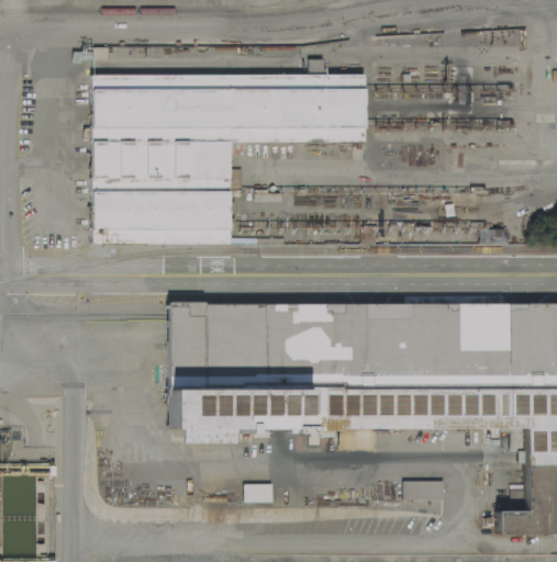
[(93,74),(92,244),(231,244),(231,143),(365,143),(365,75),(93,74)]
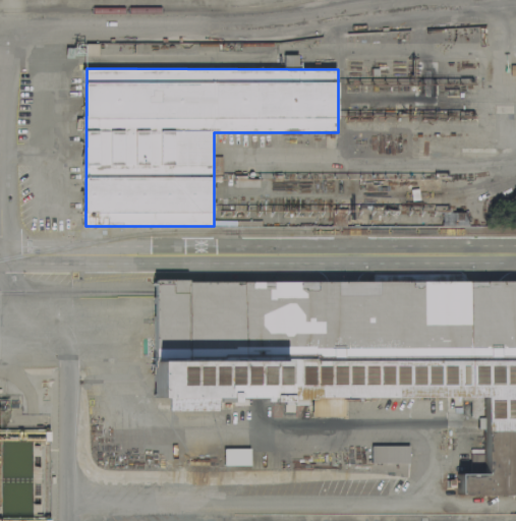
[(515,279),(158,281),(157,397),(485,397),(486,474),(460,474),(460,495),(515,495),(515,279)]
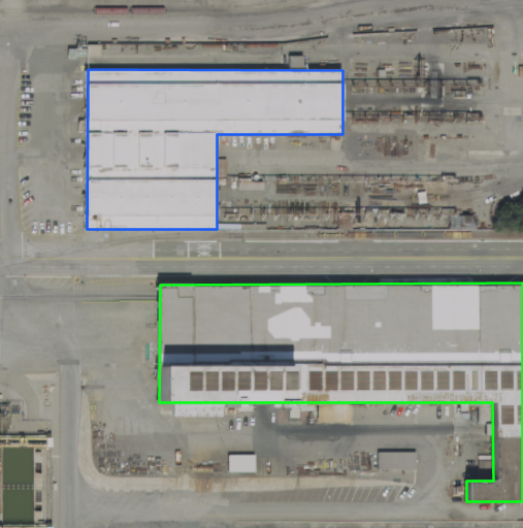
[(417,452),(380,451),(379,467),(417,468),(417,452)]
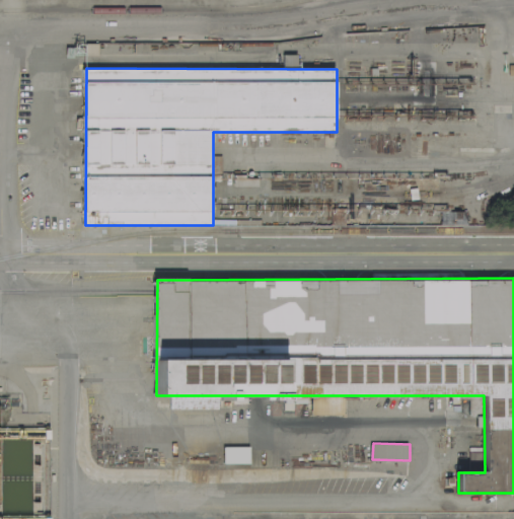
[(251,446),(225,446),(225,463),(251,463),(251,446)]
